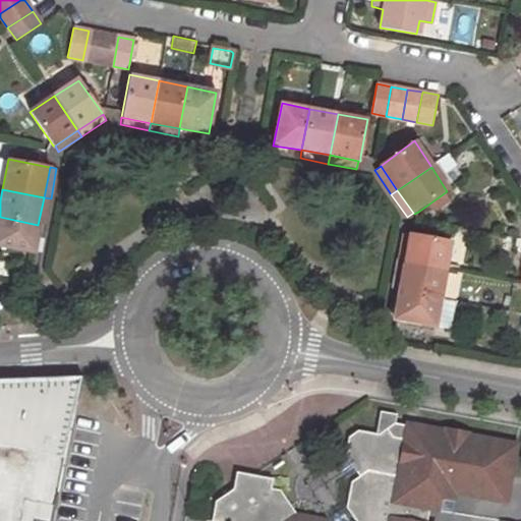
[(51,198),(44,197),(38,225),(46,226),(51,198)]
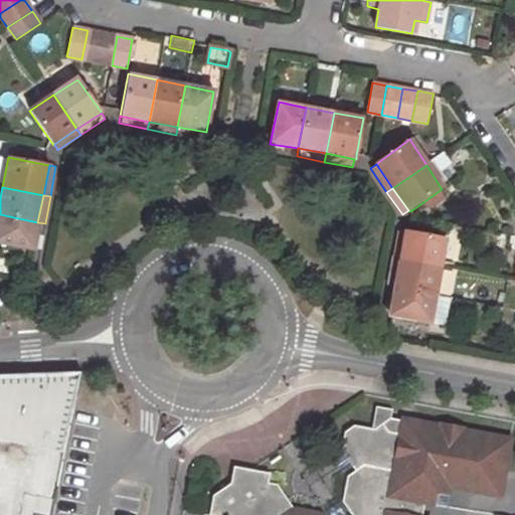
[(37,222),(0,214),(0,244),(32,251),(37,222)]
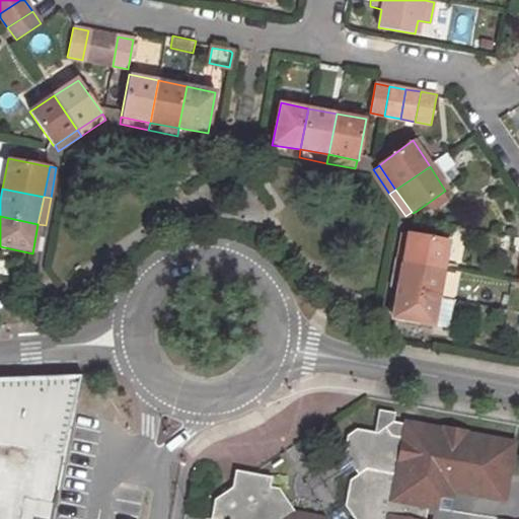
[(394,260),(402,262),(408,234),(399,232),(394,260)]
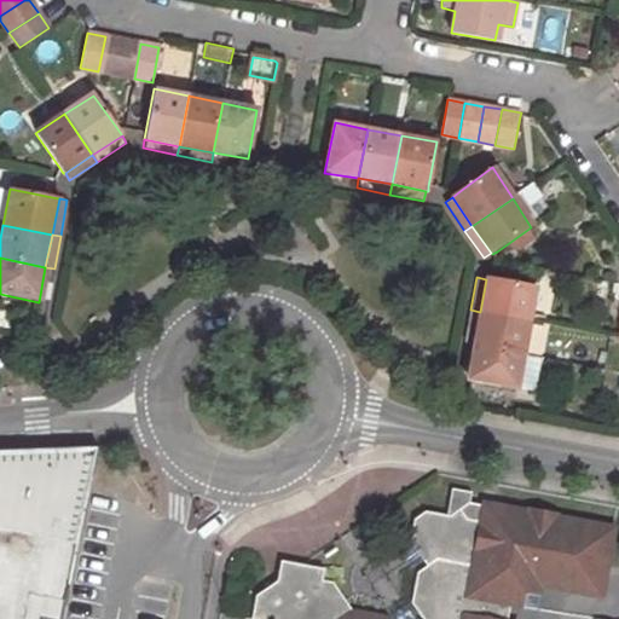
[(536,287),(491,281),(486,279),(480,312),(530,322),(536,287)]
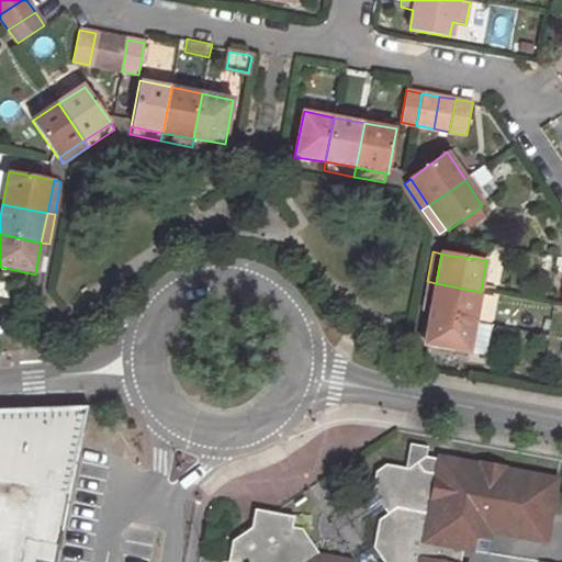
[(422,313),(429,315),(436,283),(427,281),(422,313)]
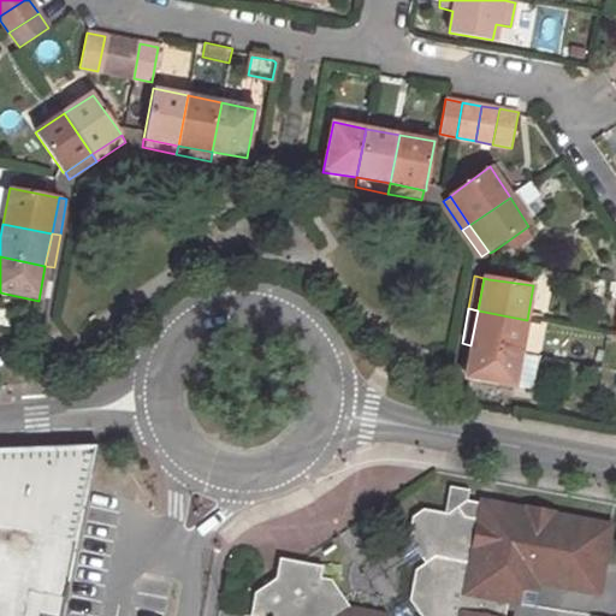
[(471,345),(521,355),(527,320),(478,311),(471,345)]
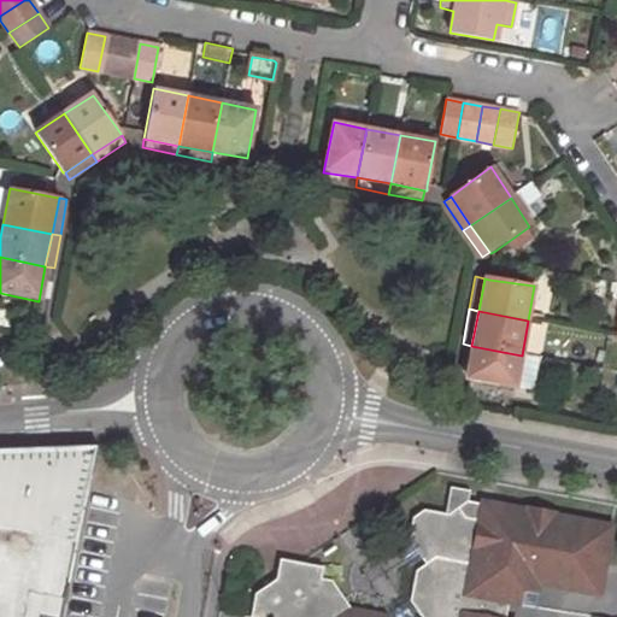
[(528,321),(522,356),(540,358),(544,359),(548,324),(528,321)]
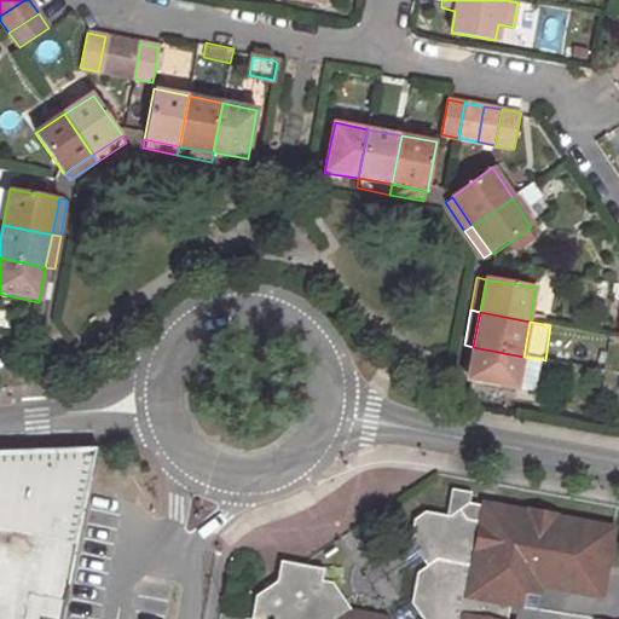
[(473,347),(468,382),(518,392),(518,389),(536,393),(542,359),(524,357),(473,347)]
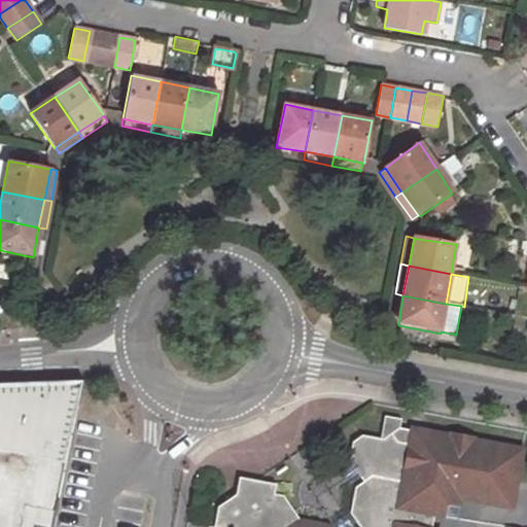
[(0,526),(49,526),(71,416),(78,380),(0,385),(0,526)]
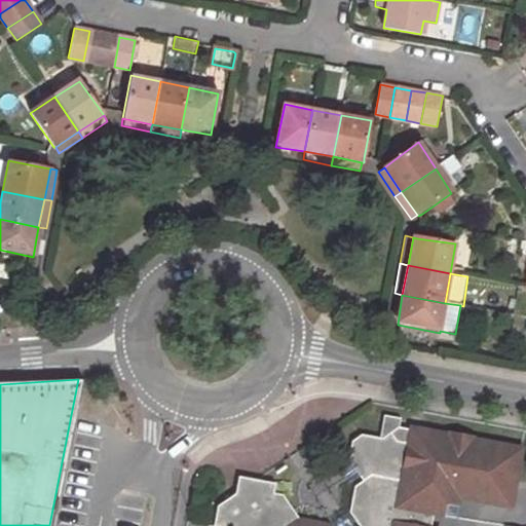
[(384,416),(380,439),(382,439),(390,434),(398,428),(399,428),(401,419),(384,416)]
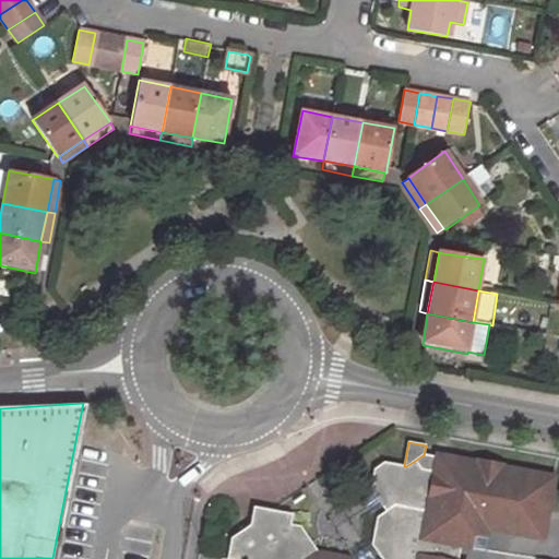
[(458,558),(461,547),(463,548),(488,530),(516,534),(516,525),(538,510),(547,511),(554,478),(439,456),(438,459),(424,455),(423,455),(415,461),(406,466),(404,466),(382,462),(373,468),(369,491),(383,511),(376,516),(371,545),(380,558),(343,558),(319,552),(299,526),(289,525),(292,514),(272,511),(252,507),(249,526),(230,538),(226,558),(229,558),(458,558)]
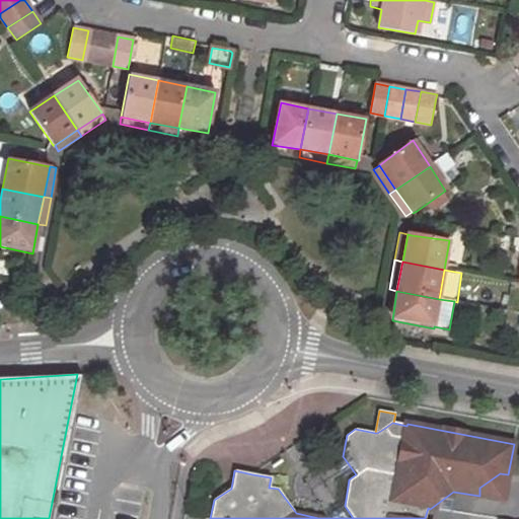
[(504,501),(508,474),(500,473),(479,488),(479,496),(504,501)]
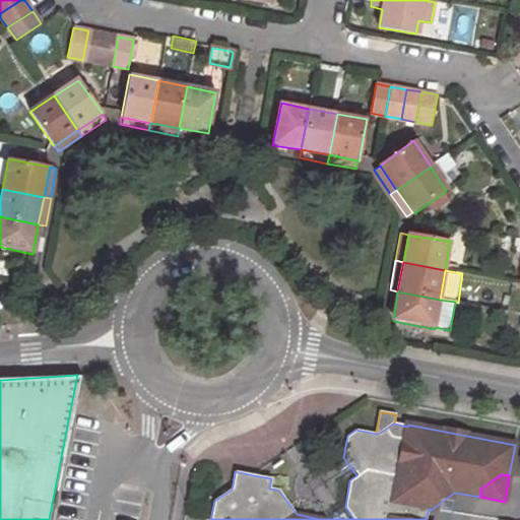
[(449,512),(454,493),(431,510),(449,512)]
